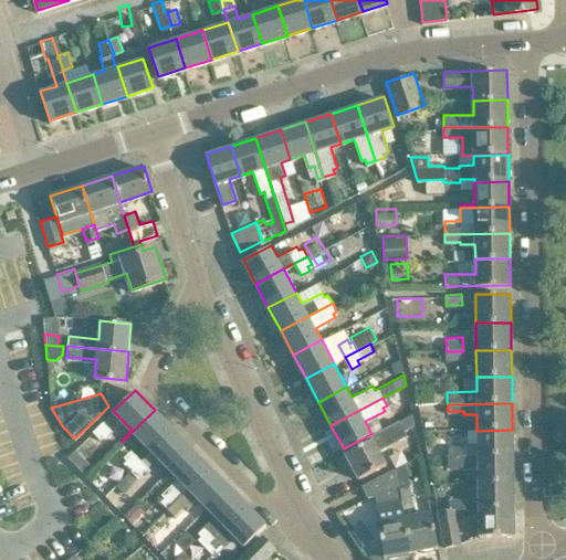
[(174,429),(155,410),(133,431),(152,450),(174,429)]
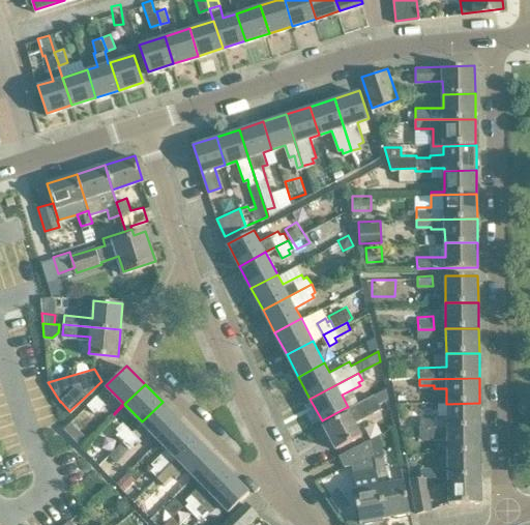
[(342,414),(323,425),(336,447),(354,438),(361,434),(355,421),(381,407),(378,402),(388,397),(386,390),(385,386),(348,407),(347,407),(349,411),(342,414)]
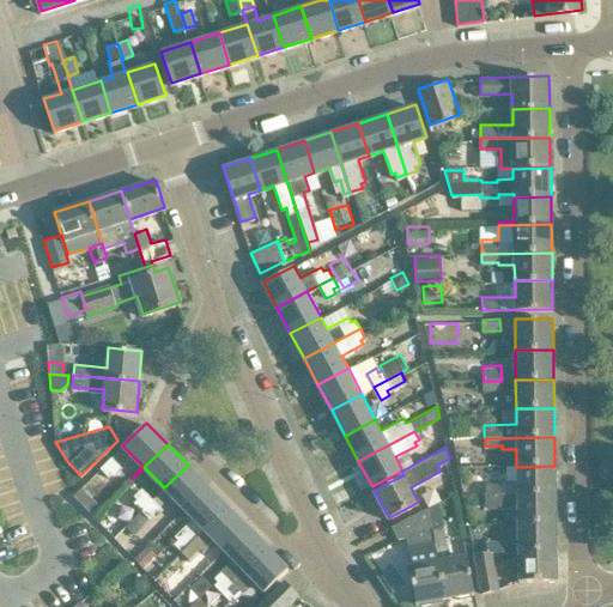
[(122,466),(111,455),(99,467),(107,474),(110,471),(114,474),(122,466)]
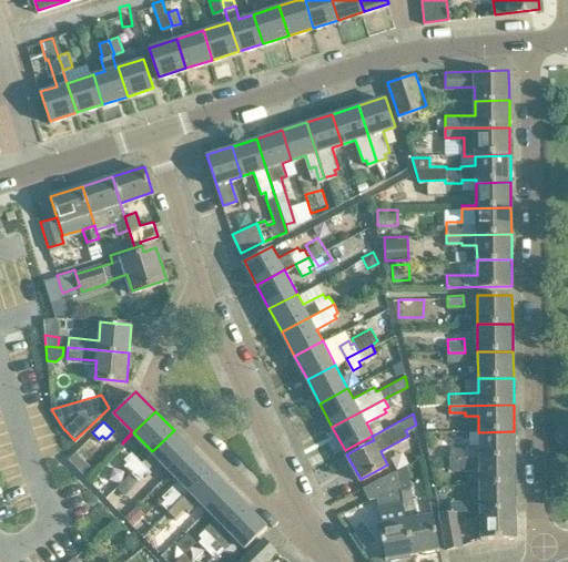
[(171,471),(193,450),(174,430),(152,451),(158,458),(171,471)]
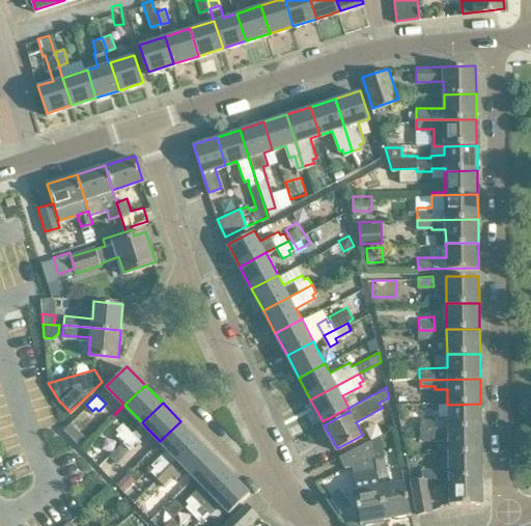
[(420,430),(481,428),(480,404),(447,405),(448,415),(435,416),(435,417),(420,417),(420,430)]
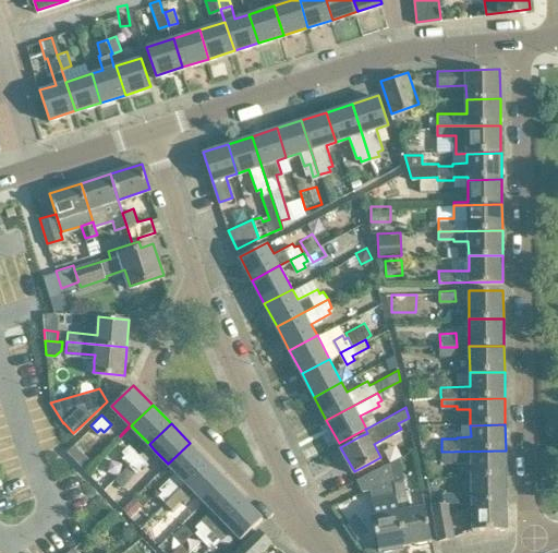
[(74,442),(67,449),(85,468),(93,460),(74,442)]
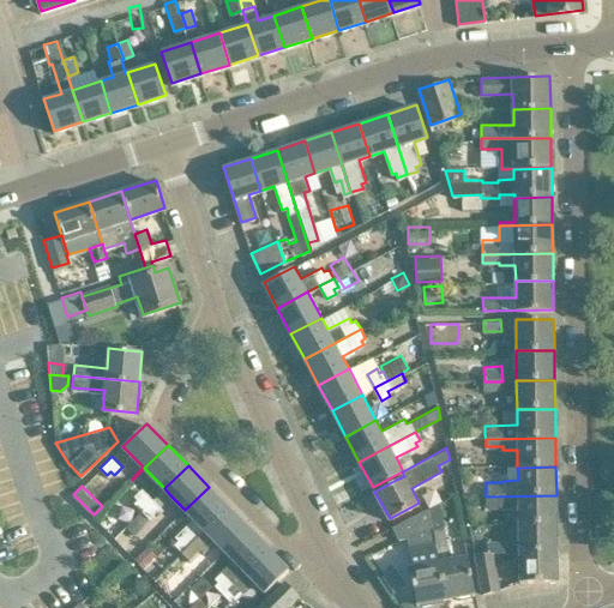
[(155,499),(143,487),(142,488),(134,495),(137,499),(134,501),(143,510),(155,499)]
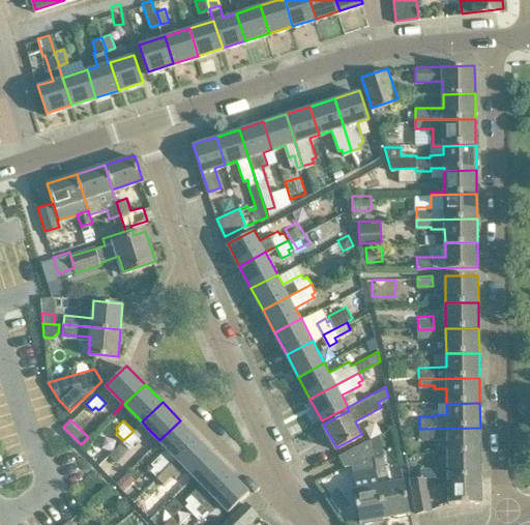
[(158,477),(198,439),(180,420),(159,440),(167,447),(151,463),(153,465),(150,469),(158,477)]
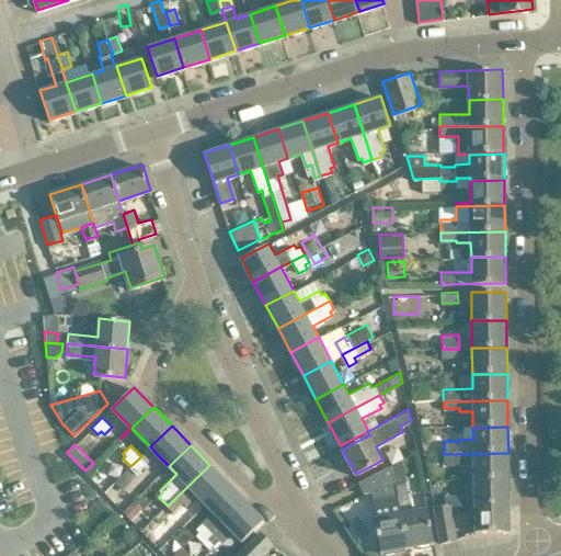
[(150,446),(141,456),(147,462),(156,453),(150,446)]
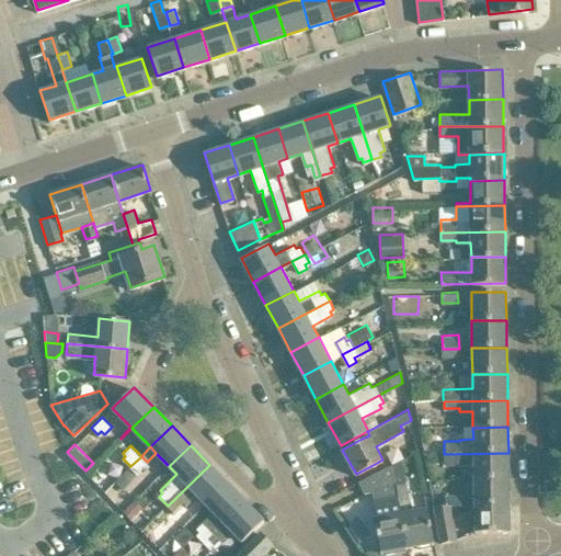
[(473,479),(508,479),(508,453),(444,454),(444,461),(473,461),(473,479)]
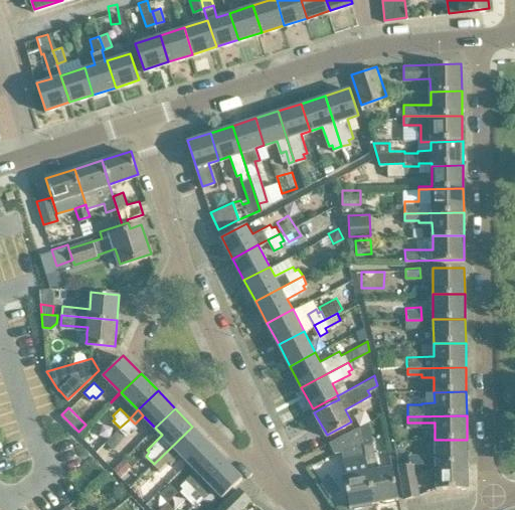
[(130,418),(120,428),(125,434),(128,431),(135,423),(130,418)]
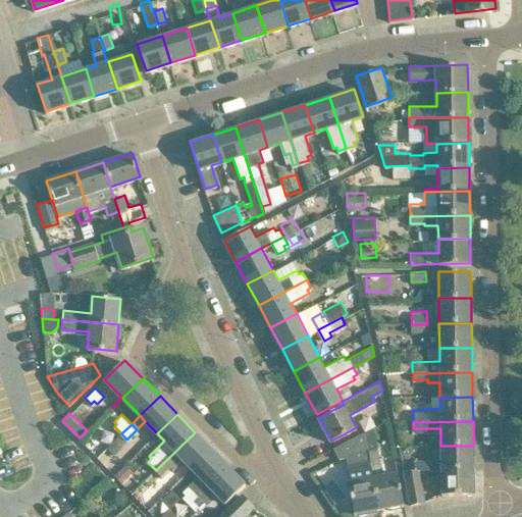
[(192,469),(212,450),(195,432),(156,470),(161,475),(170,466),(172,469),(183,459),(192,469)]
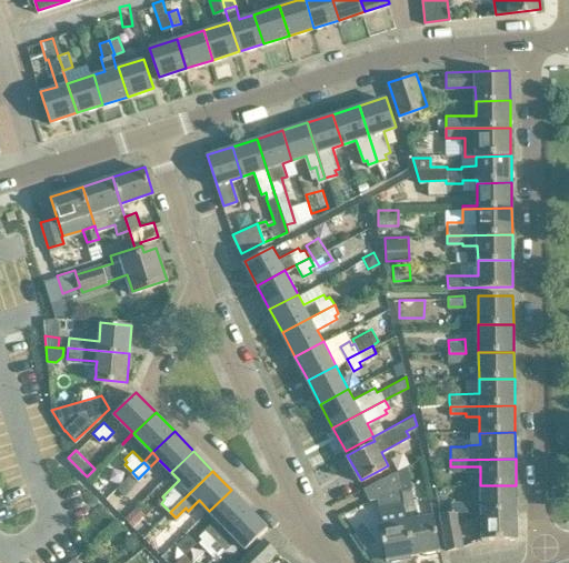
[(402,488),(398,478),(396,471),(365,486),(370,498),(377,496),(382,523),(380,524),(386,559),(413,553),(407,520),(408,520),(405,506),(402,488)]
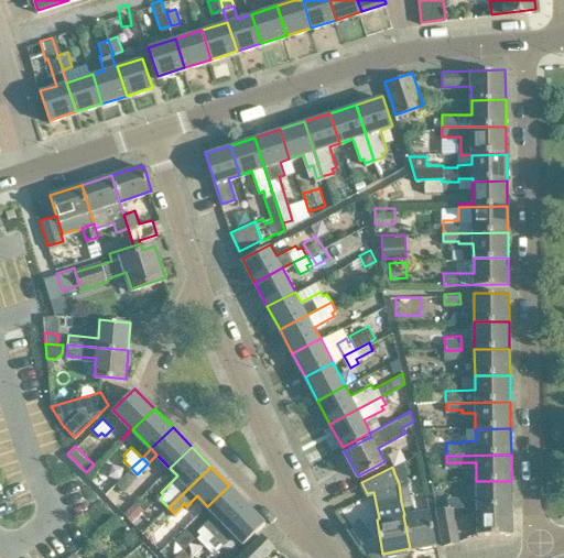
[(131,468),(116,483),(121,489),(137,474),(131,468)]
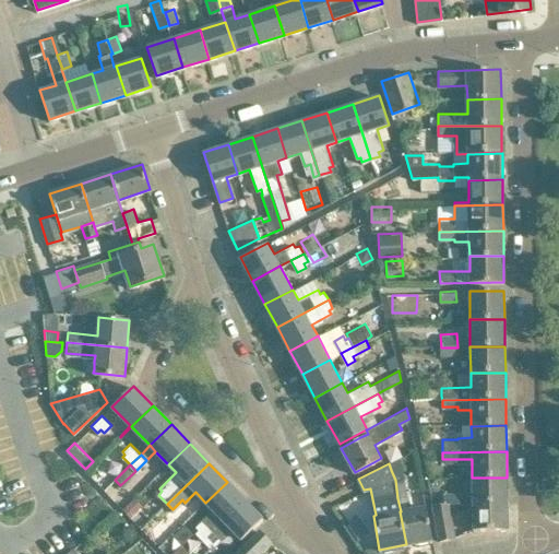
[(473,505),(507,504),(507,478),(472,478),(473,505)]
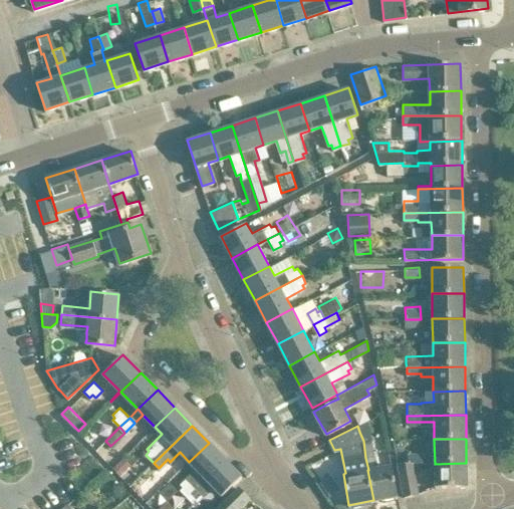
[(370,441),(363,442),(365,458),(373,456),(370,441)]
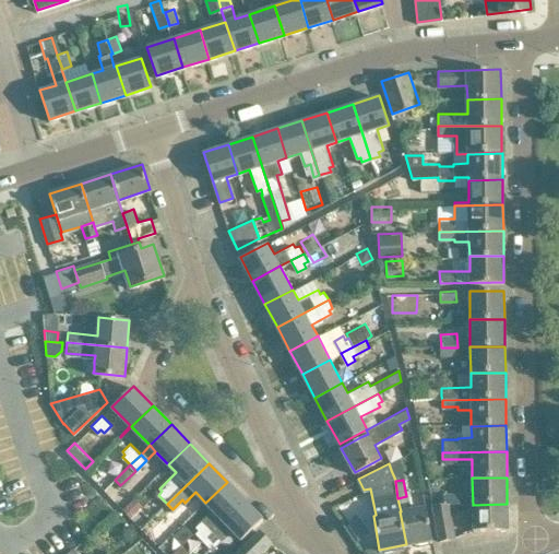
[(203,541),(245,499),(227,482),(205,503),(212,509),(195,526),(199,529),(195,532),(203,541)]
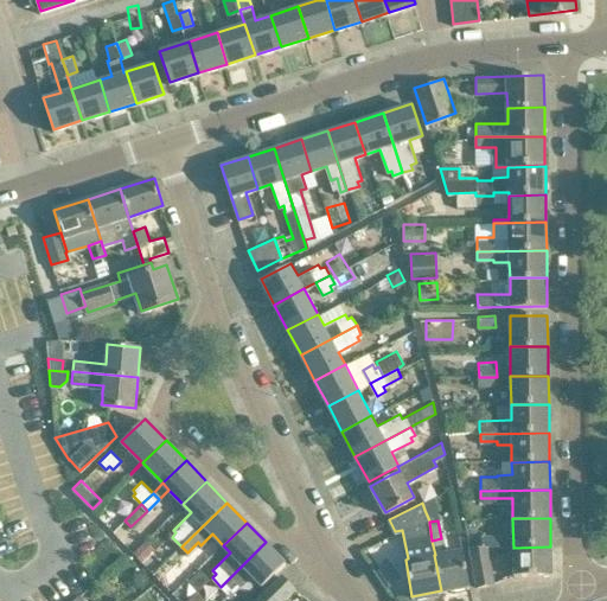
[(470,548),(487,548),(486,544),(499,543),(498,534),(480,536),(481,543),(470,545),(470,548)]
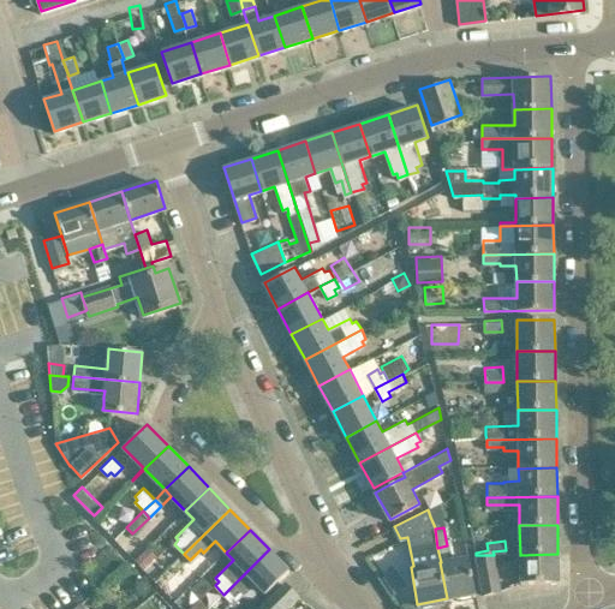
[(151,543),(142,553),(150,561),(160,550),(151,543)]
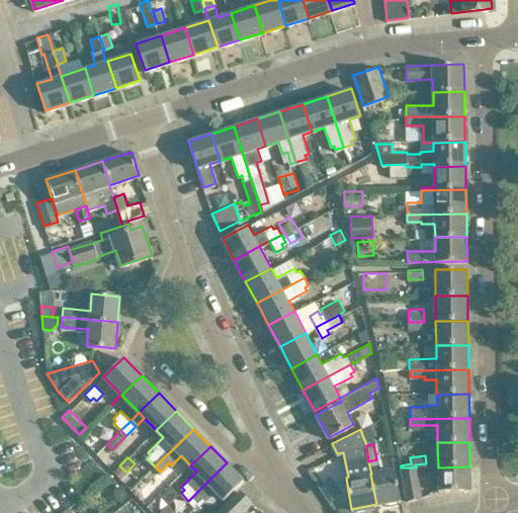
[(227,462),(188,501),(193,505),(196,502),(199,506),(216,490),(224,499),(243,480),(227,462)]
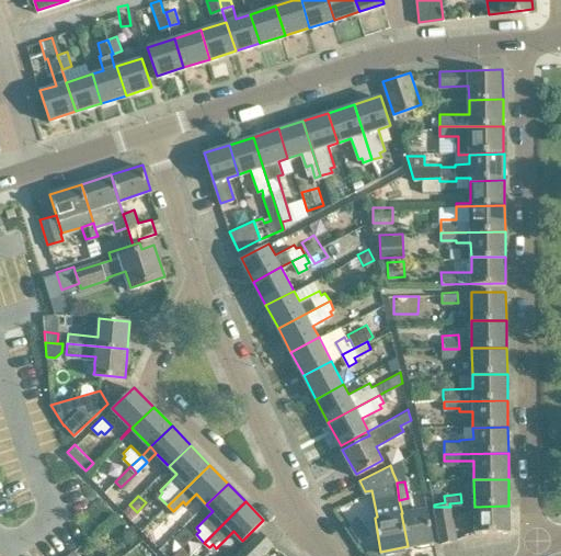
[(508,506),(474,507),(474,531),(510,531),(508,506)]
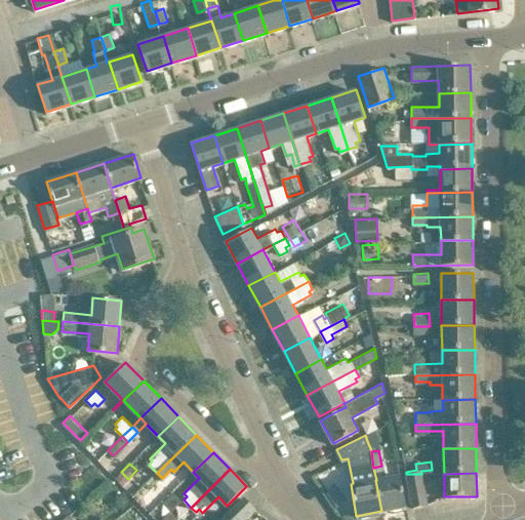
[(421,474),(406,474),(412,506),(427,503),(421,474)]
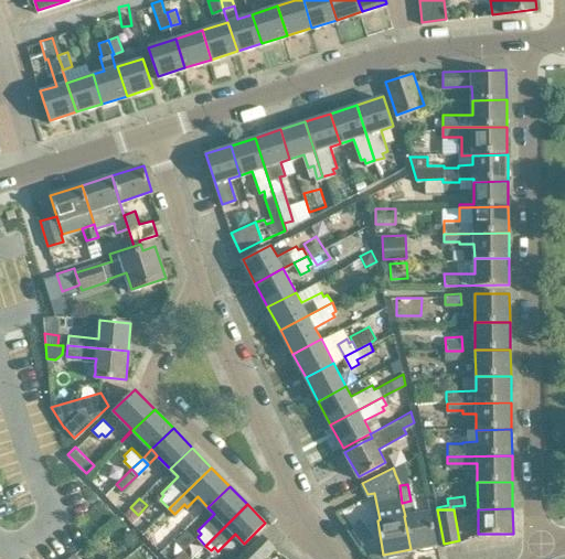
[(404,516),(411,549),(437,545),(430,511),(405,516),(404,516)]
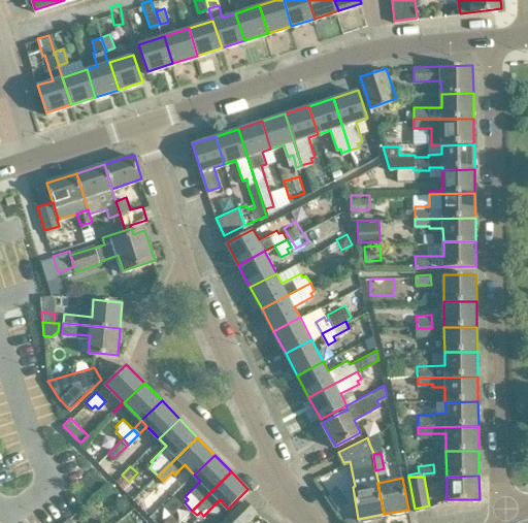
[(244,522),(257,512),(245,500),(222,522),(244,522)]
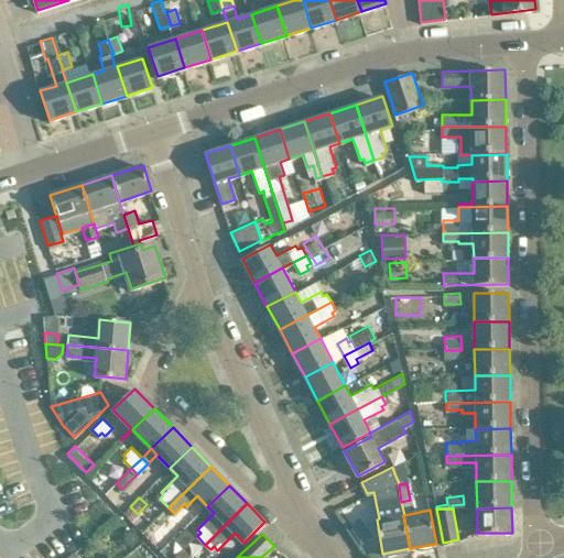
[(117,557),(126,554),(120,546),(104,557),(80,557),(76,551),(66,557),(117,557)]
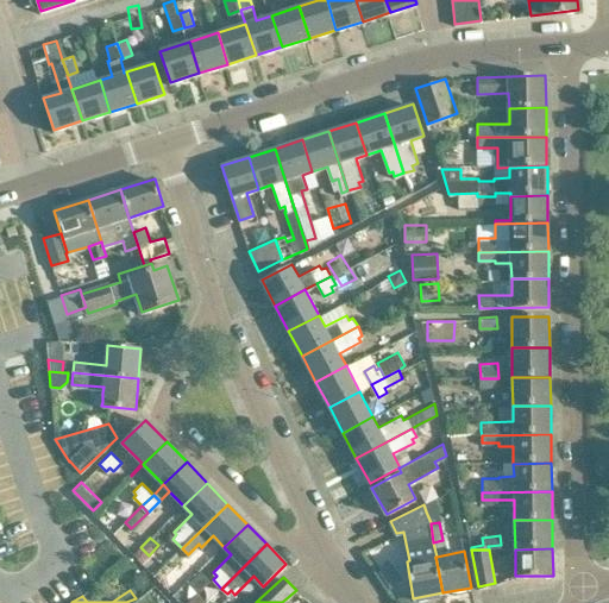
[(203,602),(206,601),(198,592),(187,602),(203,602)]
